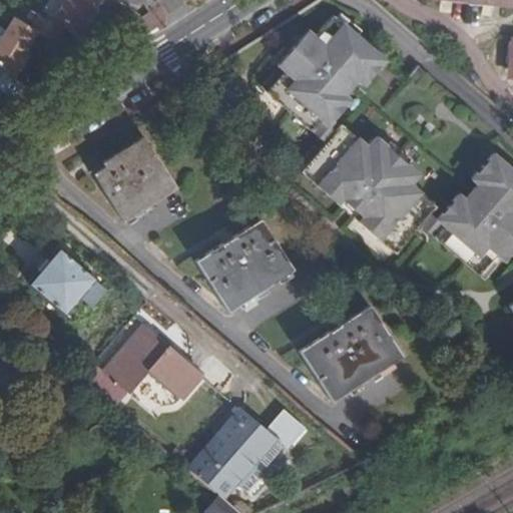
[(64,0),(54,18),(81,35),(95,12),(91,9),(86,6),(90,1),(95,4),(96,0),(64,0)]
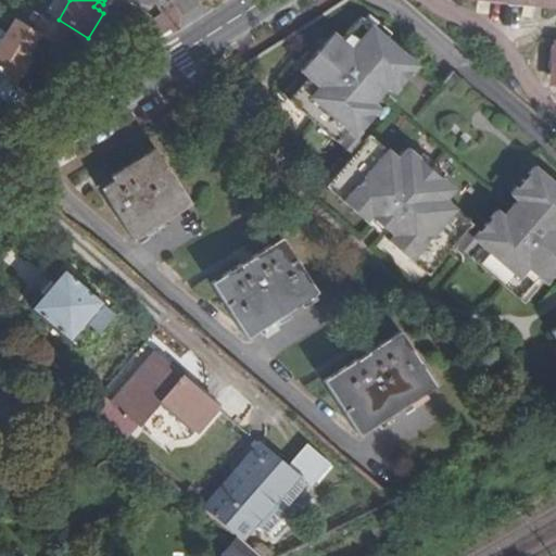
[(99,10),(103,4),(98,1),(93,7),(99,10)]
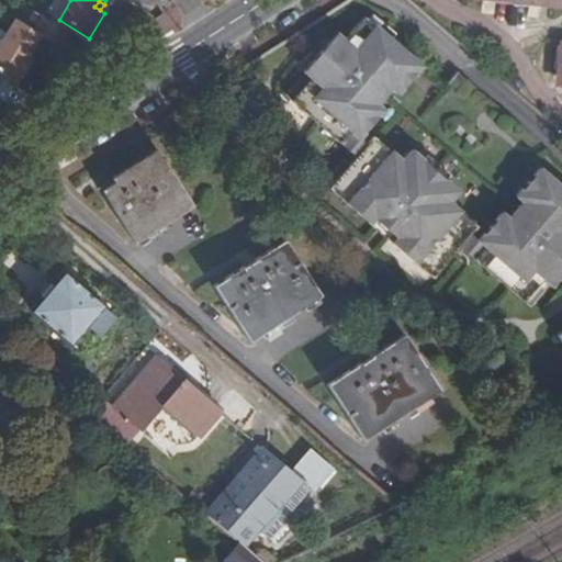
[(6,33),(0,42),(0,75),(17,86),(33,58),(29,56),(41,36),(59,48),(69,32),(43,15),(37,24),(34,30),(15,18),(6,33)]
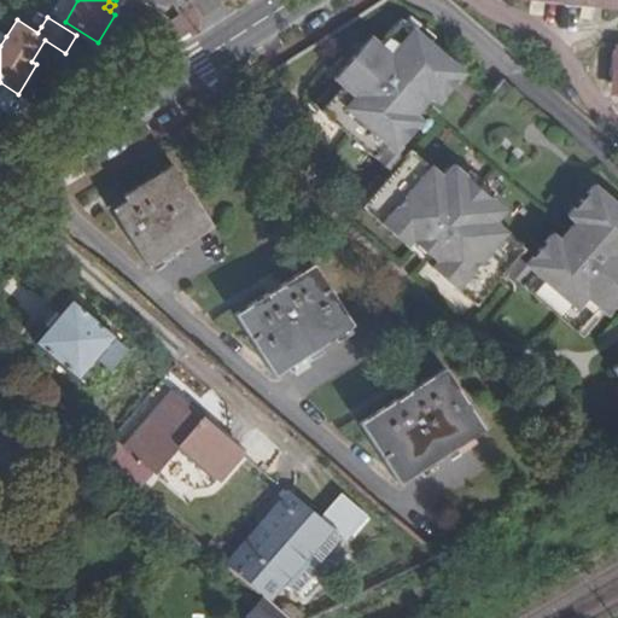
[(342,86),(320,111),(374,158),(388,144),(395,151),(420,122),(413,115),(430,94),(437,101),(462,73),(400,18),(379,42),(369,35),(332,79),(342,86)]
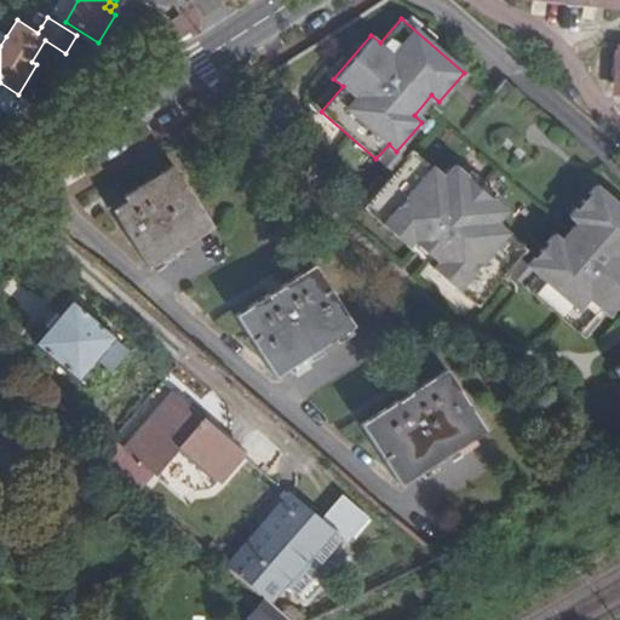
[(0,109),(18,121),(39,108),(18,95),(0,82),(0,109)]
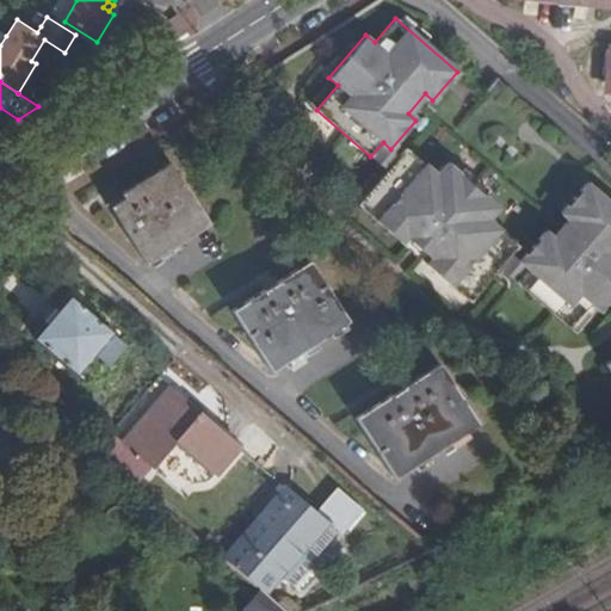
[(498,207),(448,164),(437,174),(406,148),(357,204),(401,241),(406,236),(431,258),(426,264),(470,301),(518,245),(487,218),(498,207)]
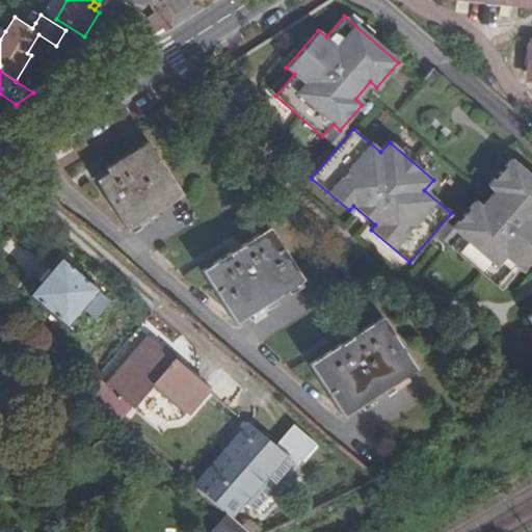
[(97,179),(96,180),(126,229),(182,194),(149,141),(105,168),(105,169),(107,173),(97,179)]
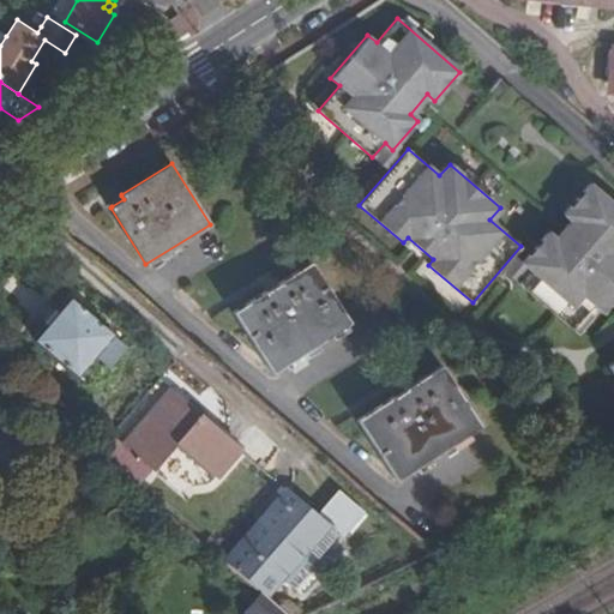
[(613,204),(590,184),(565,212),(572,220),(555,239),(547,233),(522,262),(530,269),(518,282),(572,330),(588,311),(597,319),(613,299),(613,204)]
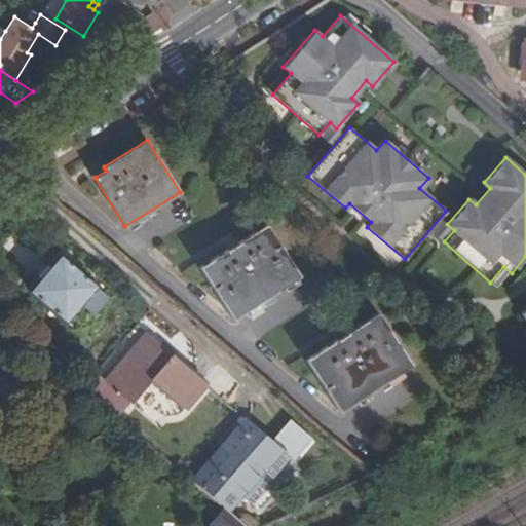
[(104,167),(94,175),(96,177),(106,171),(104,167)]
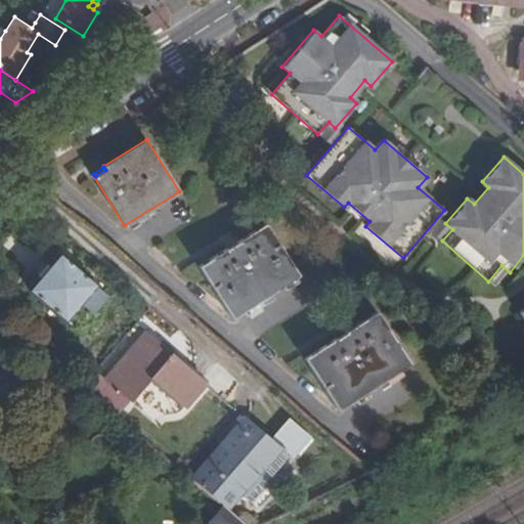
[(297,274),(264,224),(199,266),(231,317),(297,274)]
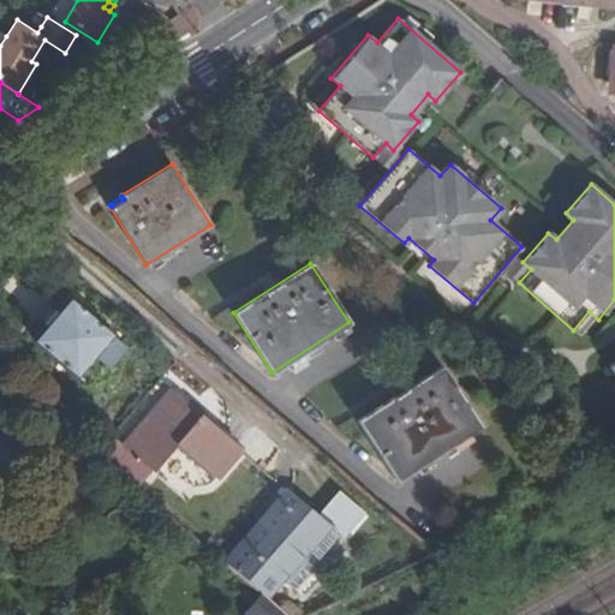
[(125,347),(67,299),(34,339),(75,374),(93,353),(108,366),(125,347)]
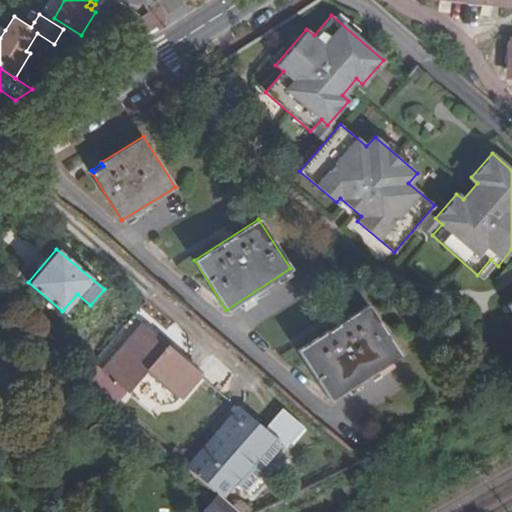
[(400,355),(368,305),(297,349),(329,400),(400,355)]
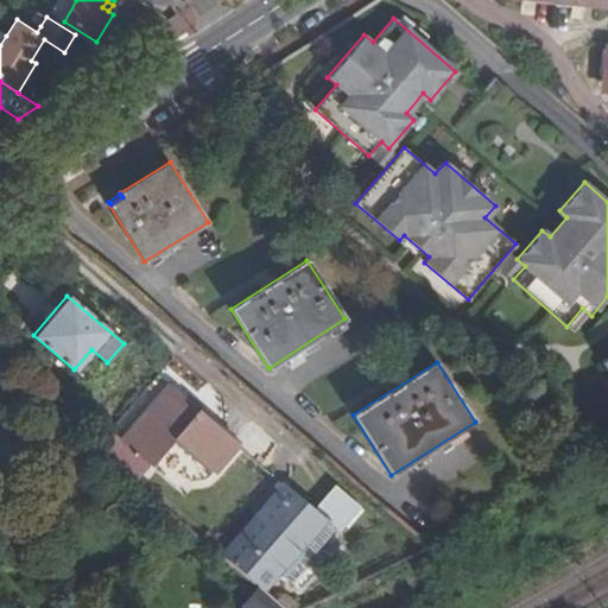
[(239,444),(169,384),(122,439),(114,431),(97,450),(134,482),(173,437),(214,473),(239,444)]
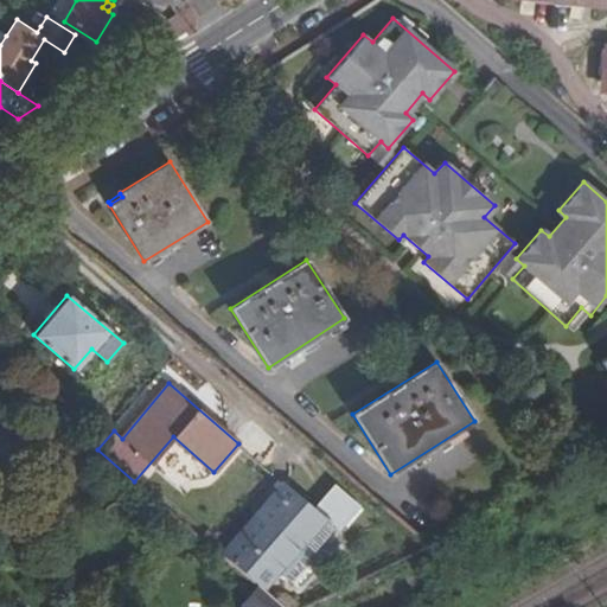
[(238,540),(225,557),(261,589),(276,572),(287,581),(333,525),(286,484),(238,540)]
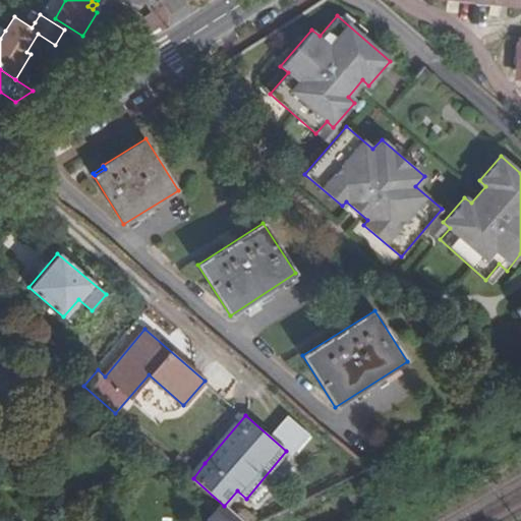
[(242,520),(230,510),(216,519),(217,520),(242,520)]
